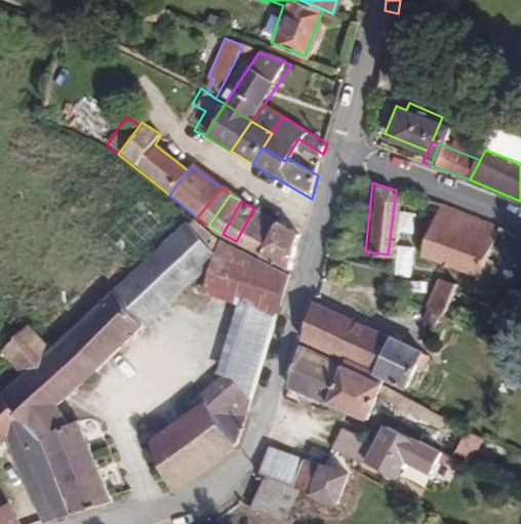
[(475,272),(494,223),(436,201),(416,251),(457,266),(475,272)]
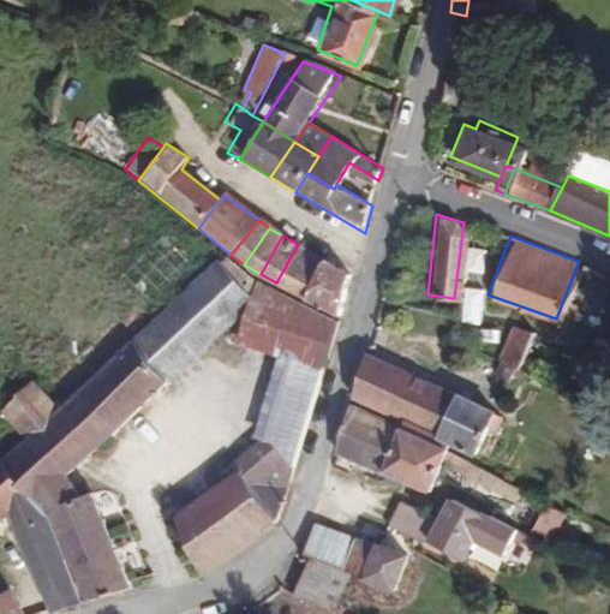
[(303,296),(323,257),(298,244),(276,282),(303,296)]
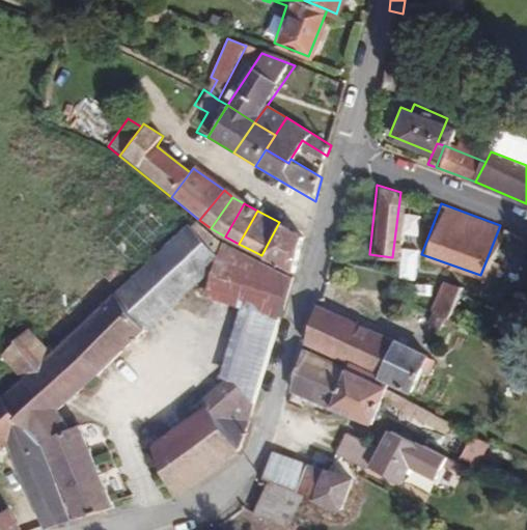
[(295,273),(305,236),(279,222),(261,255),(295,273)]
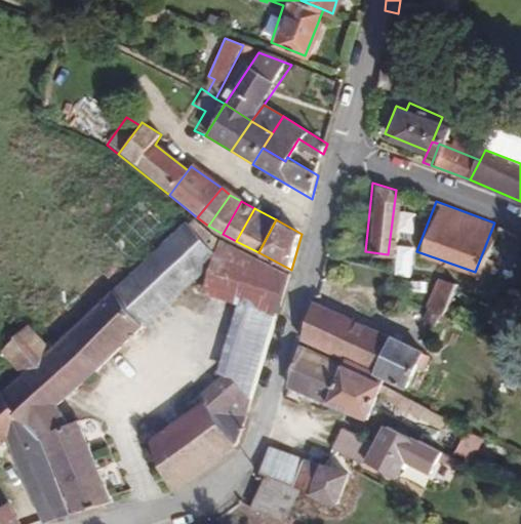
[(213,265),(223,243),(218,240),(205,232),(193,223),(189,222),(151,260),(181,296),(213,265)]
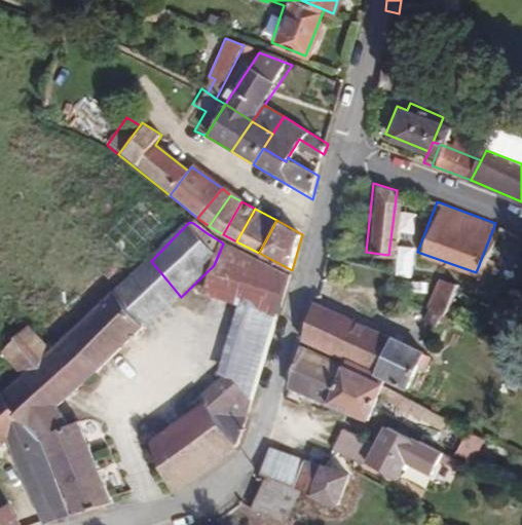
[(250,406),(291,275),(256,258),(233,248),(223,244),(214,265),(209,297),(243,312),(225,381),(250,406)]
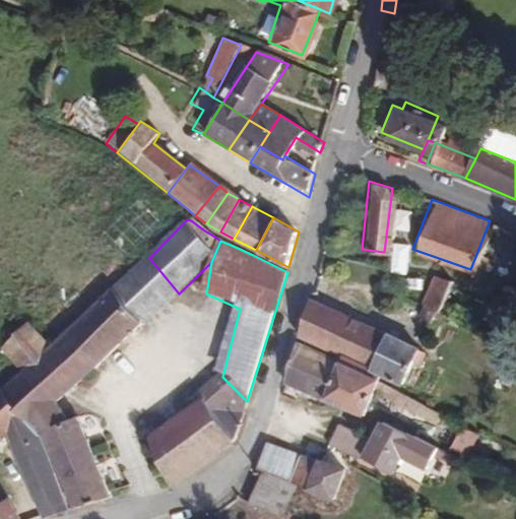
[(139,327),(179,294),(149,258),(109,293),(139,327)]
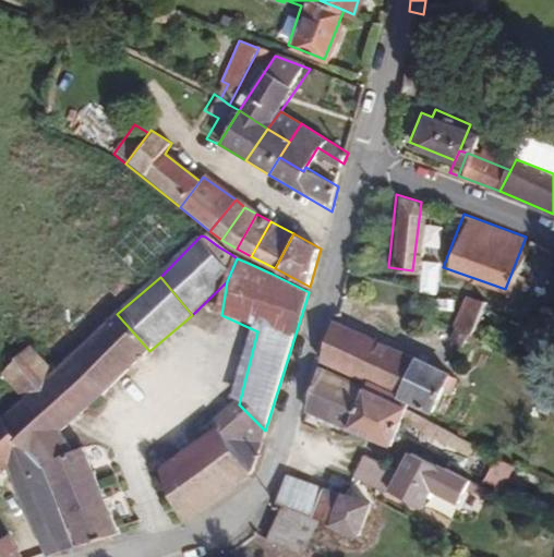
[(440,335),(458,344),(466,329),(479,299),(460,292),(440,335)]
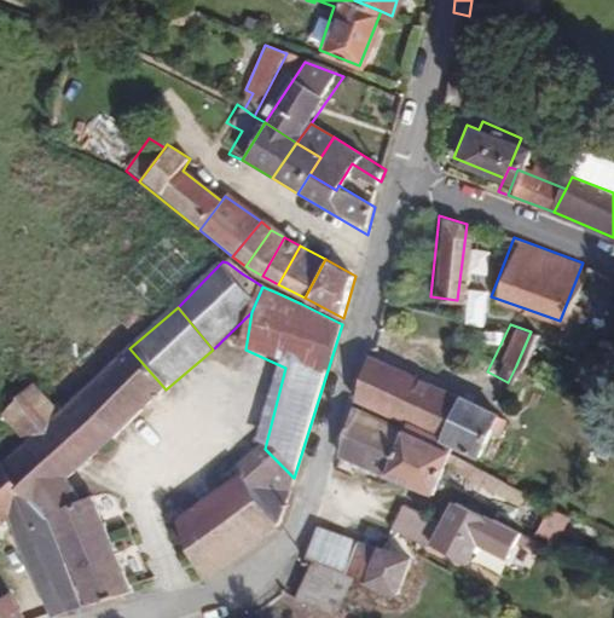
[(54,492),(166,390),(129,348),(50,423),(22,450),(0,469),(0,480),(36,519),(40,526),(42,524),(82,612),(131,604),(84,507),(69,513),(54,492)]
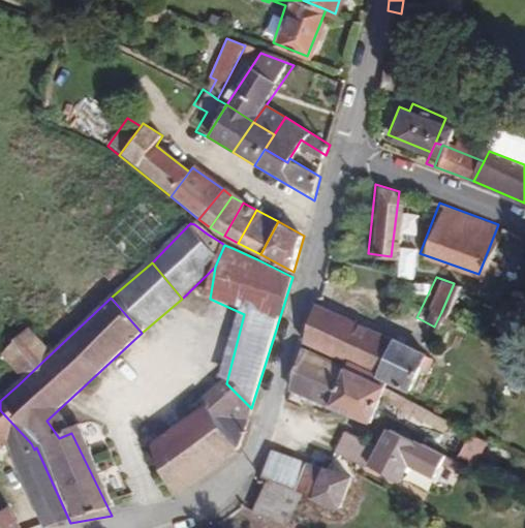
[(422,352),(310,300),(297,340),(370,373),(384,379),(403,387),(422,352)]
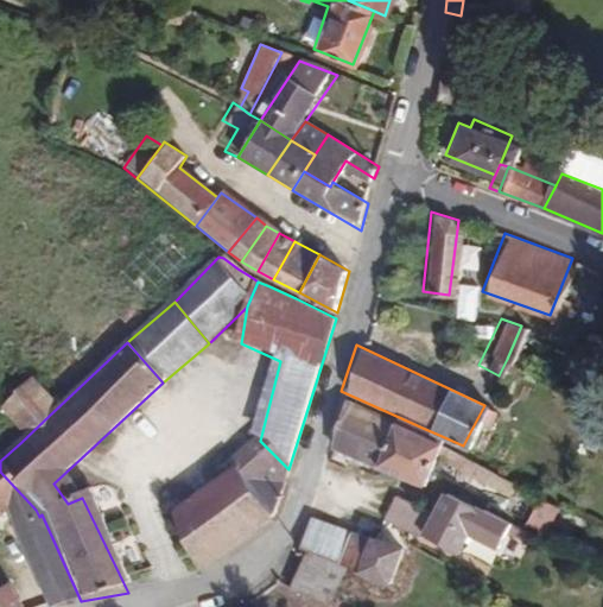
[(21,442),(49,416),(26,391),(0,416),(0,421),(21,442)]
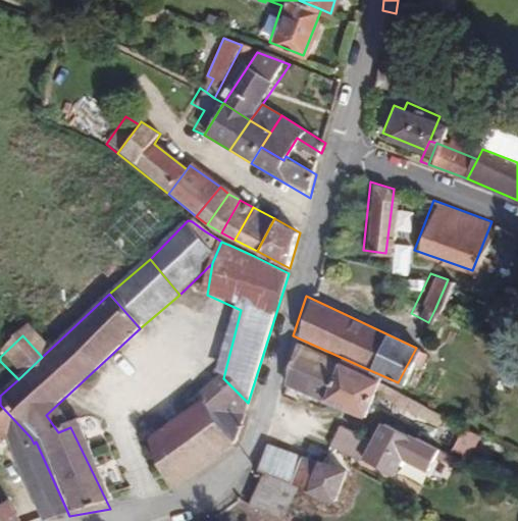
[(320,397),(338,362),(291,341),(278,377),(295,384),(320,397)]
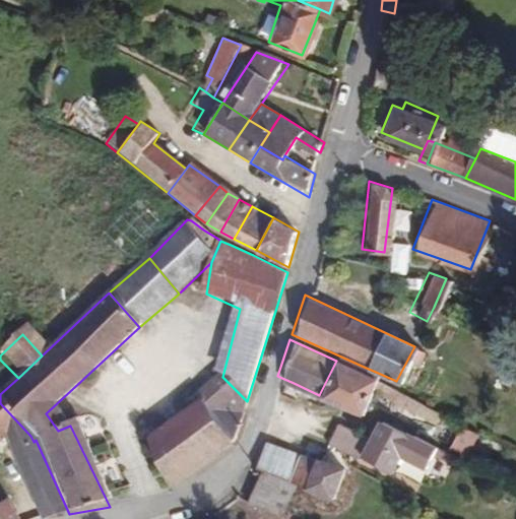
[(458,420),(375,379),(378,373),(364,367),(361,373),(336,361),(319,395),(359,414),(365,403),(370,393),(430,424),(424,434),(446,445),(458,420)]
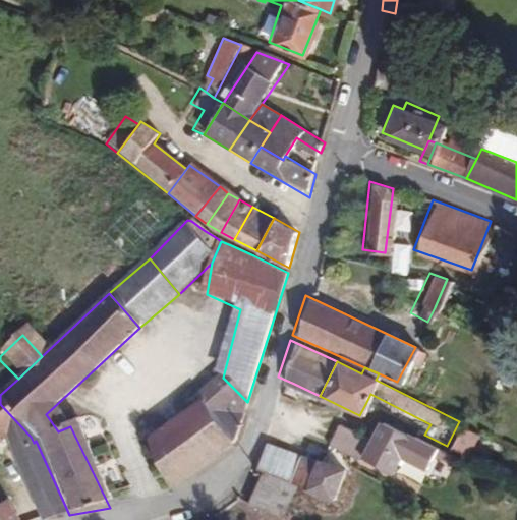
[(232,447),(247,402),(223,378),(179,411),(180,414),(144,446),(168,494),(232,447)]
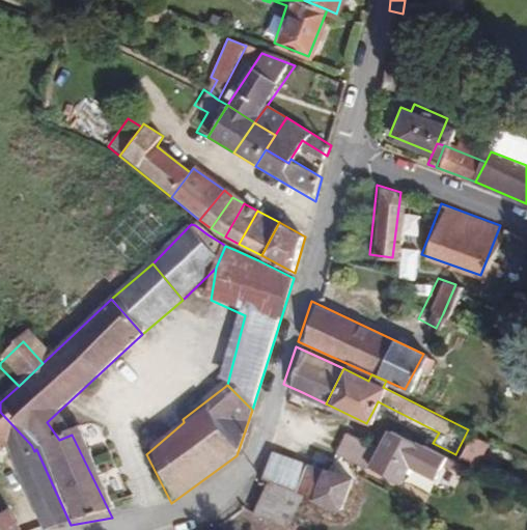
[(31,445),(0,412),(0,454),(33,529),(53,529),(66,526),(34,451),(31,445)]
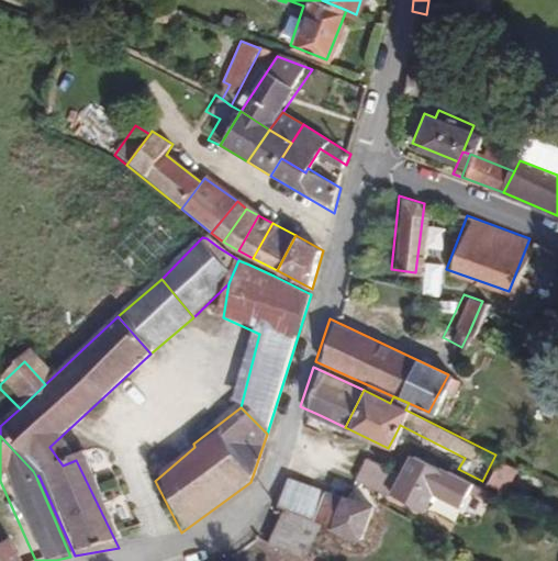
[(386,470),(390,461),(367,450),(363,458),(386,470)]
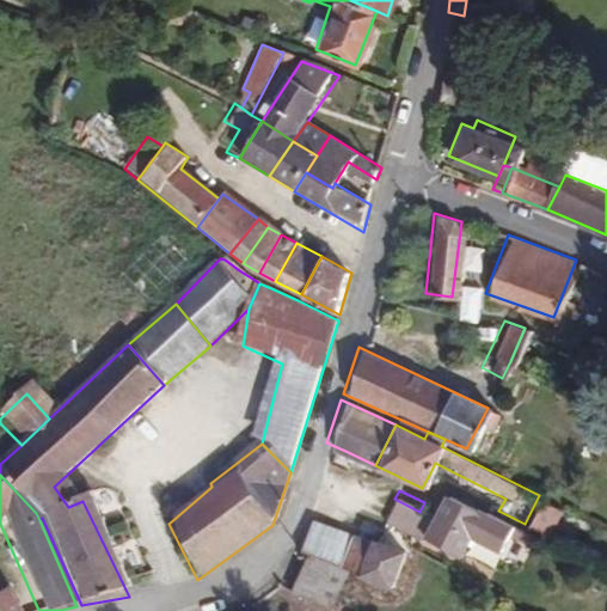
[(545,533),(559,505),(539,495),(525,524),(545,533)]
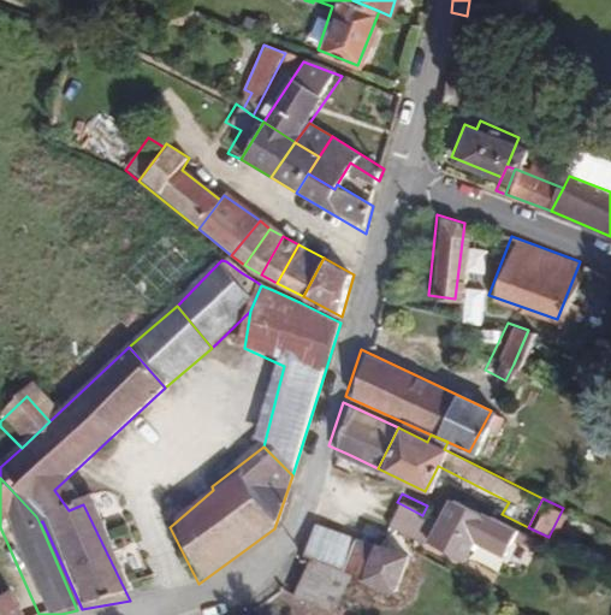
[(525,533),(490,516),(487,519),(450,500),(443,514),(433,532),(464,549),(472,537),(474,539),(482,522),(492,527),(490,531),(497,534),(496,538),(515,549),(525,533)]
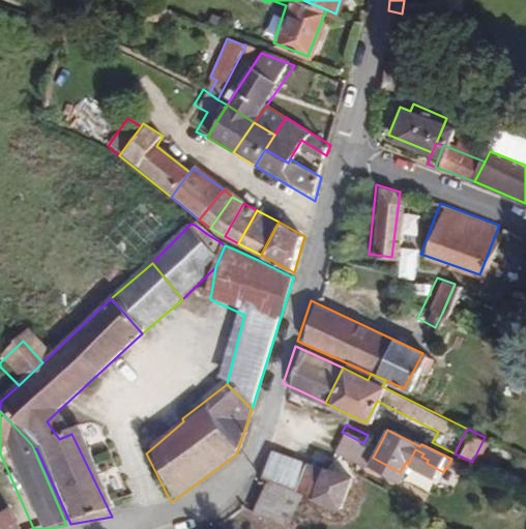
[(373,458),(381,442),(368,435),(363,443),(342,432),(332,445),(359,460),(369,465),(373,458)]
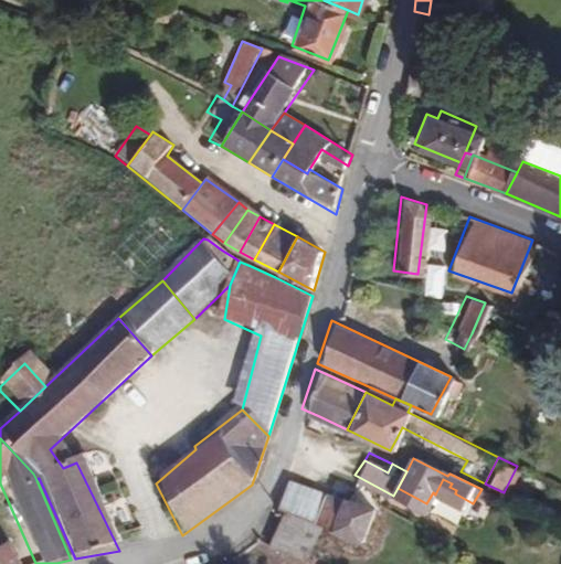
[(307,521),(320,492),(278,477),(267,507),(307,521)]
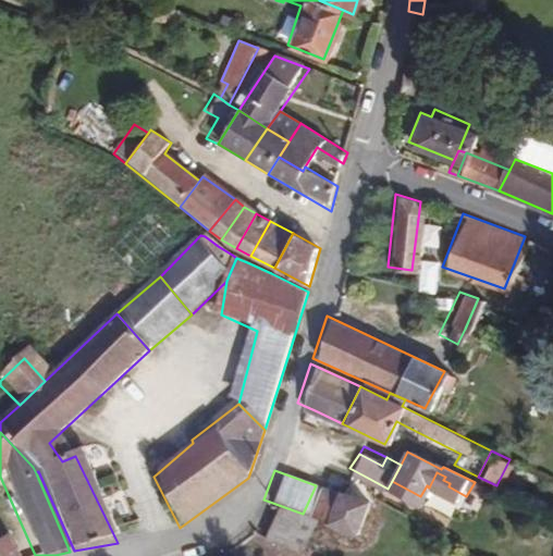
[(348,531),(360,502),(333,492),(316,485),(303,514),(348,531)]
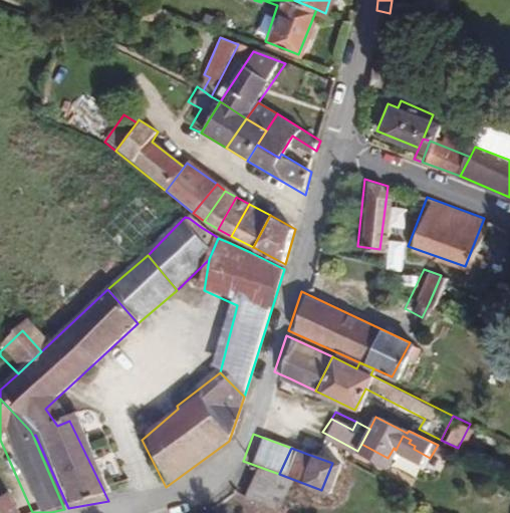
[(14,512),(5,500),(0,504),(0,512),(14,512)]
